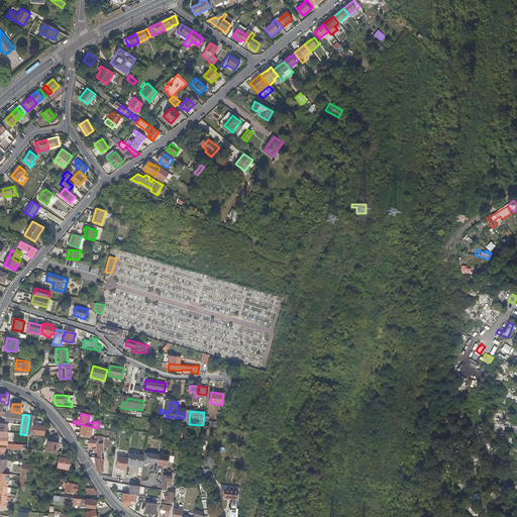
[(31,434),(34,415),(29,415),(26,434),(30,434),(31,434)]
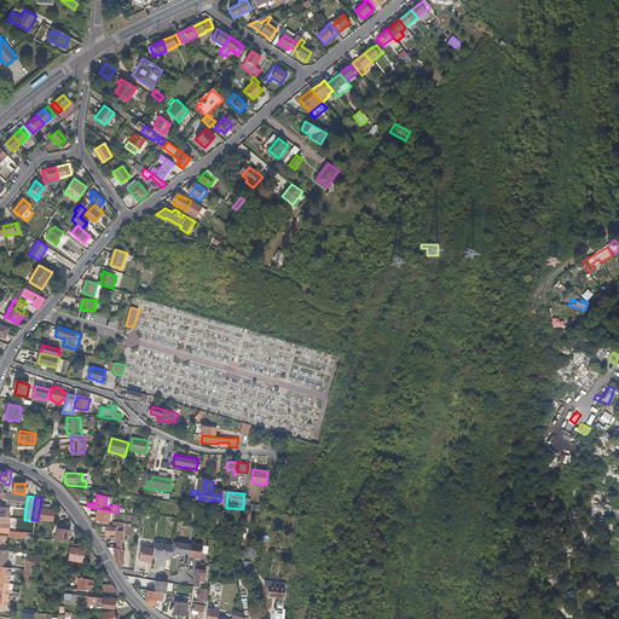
[(253,508),(253,512),(262,513),(264,501),(264,498),(260,498),(259,508),(253,508)]
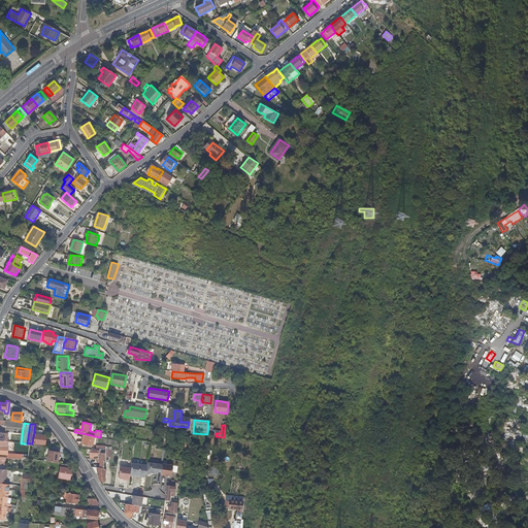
[(95,436),(83,433),(80,442),(81,442),(87,443),(86,446),(92,447),(92,444),(93,446),(95,436)]
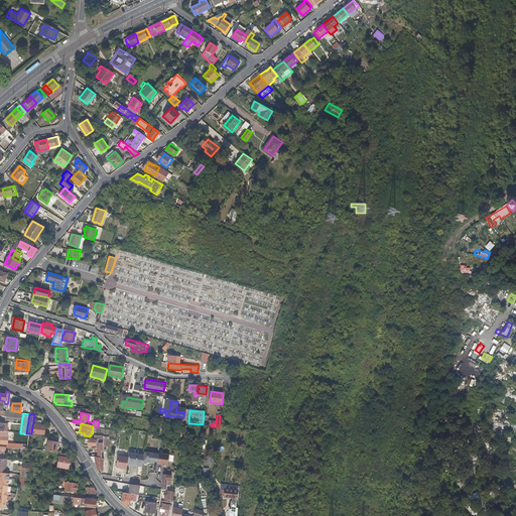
[(46,427),(34,425),(33,433),(45,434),(46,427)]
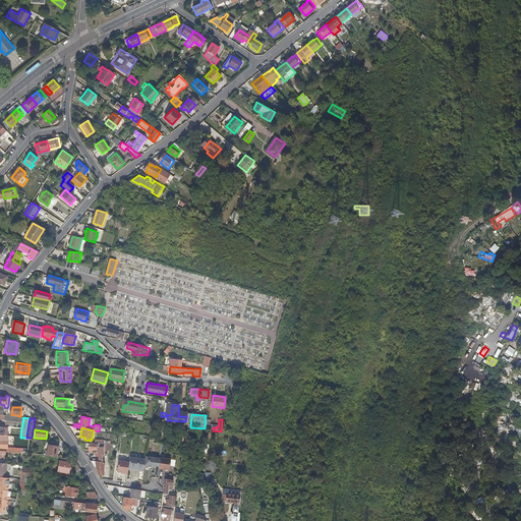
[(104,447),(104,444),(98,443),(97,445),(85,444),(84,450),(97,451),(97,454),(99,454),(100,447),(104,447)]
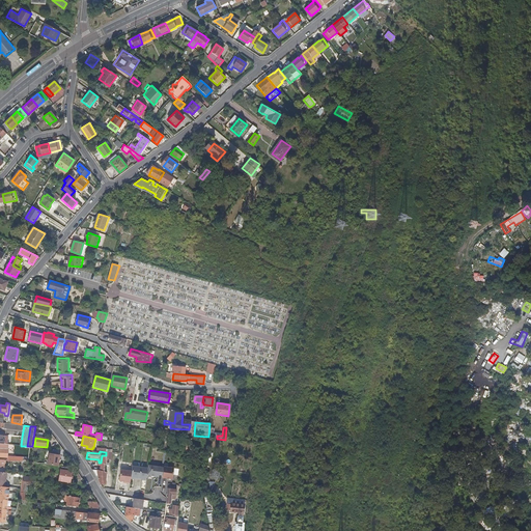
[(49,453),(48,465),(59,466),(59,462),(60,458),(60,454),(49,453)]
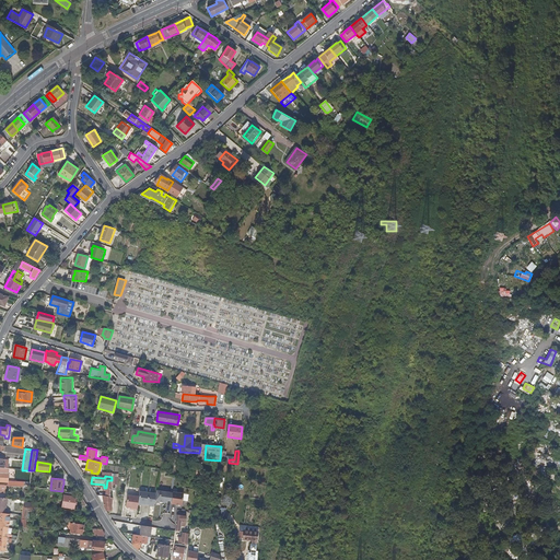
[(106,493),(106,496),(111,496),(111,493),(112,480),(107,480),(106,488),(106,490),(103,490),(103,493),(106,493)]
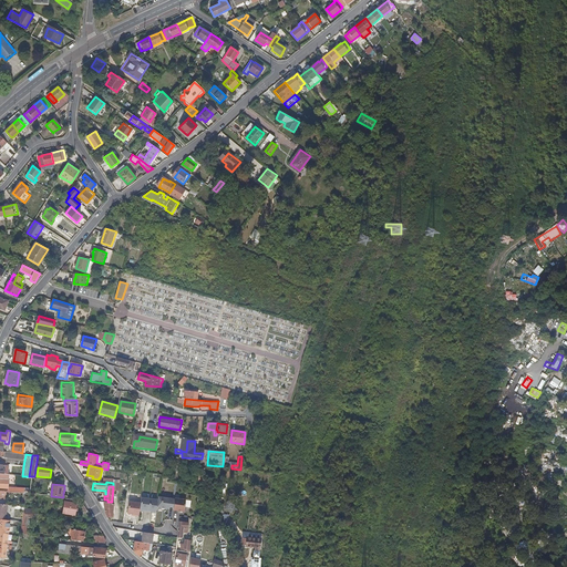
[(175,500),(158,496),(157,500),(157,506),(169,509),(169,507),(174,507),(175,500)]
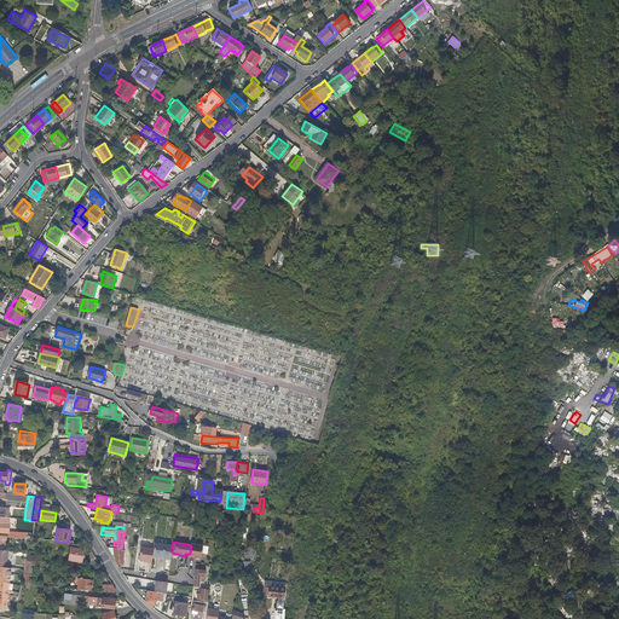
[(85,544),(70,543),(69,561),(82,562),(85,544)]
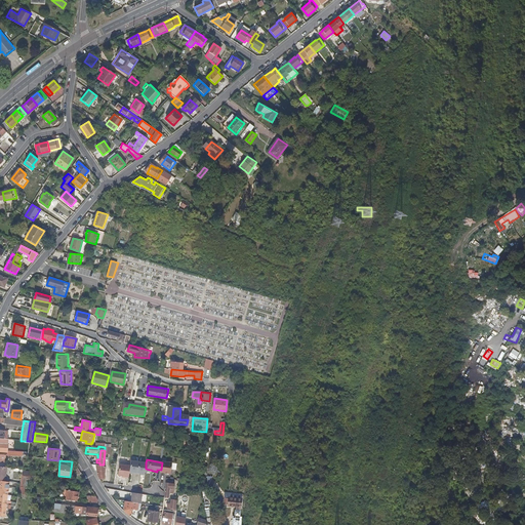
[(146,469),(146,462),(138,461),(131,460),(130,466),(129,472),(133,472),(137,473),(140,473),(145,474),(146,469)]
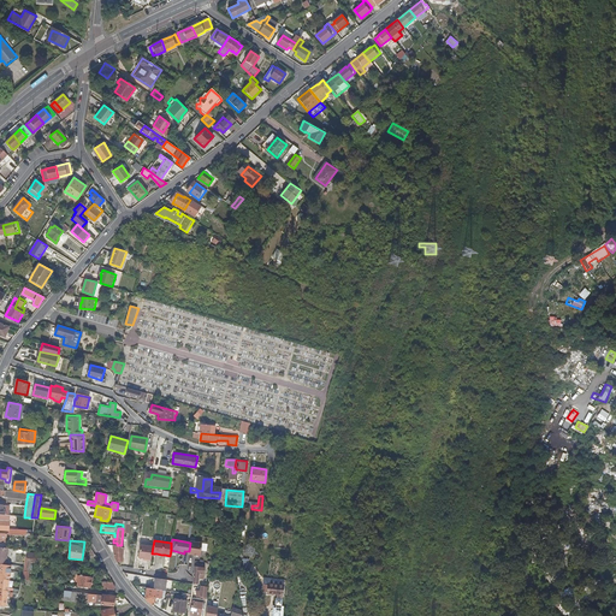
[(190,542),(190,543),(189,551),(188,555),(200,556),(201,543),(190,542)]
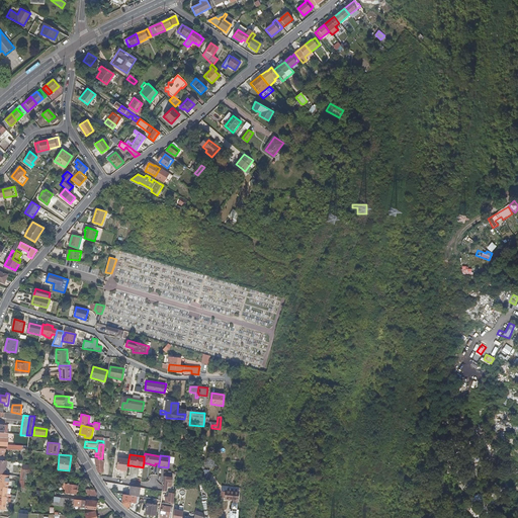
[(96,469),(97,471),(103,472),(104,458),(102,458),(98,458),(90,457),(93,464),(95,464),(96,469)]
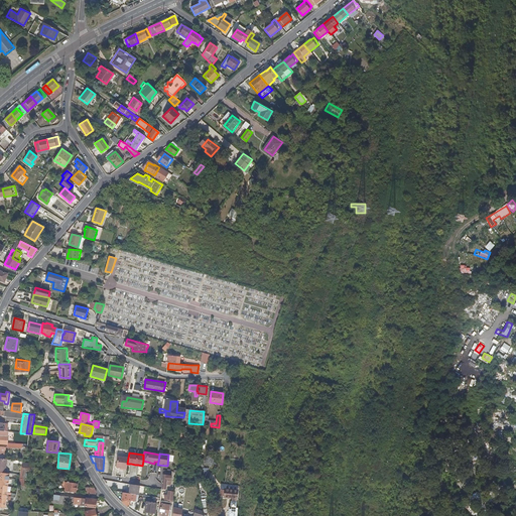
[(122,469),(126,470),(127,465),(127,464),(128,458),(118,456),(116,467),(122,468),(122,469)]
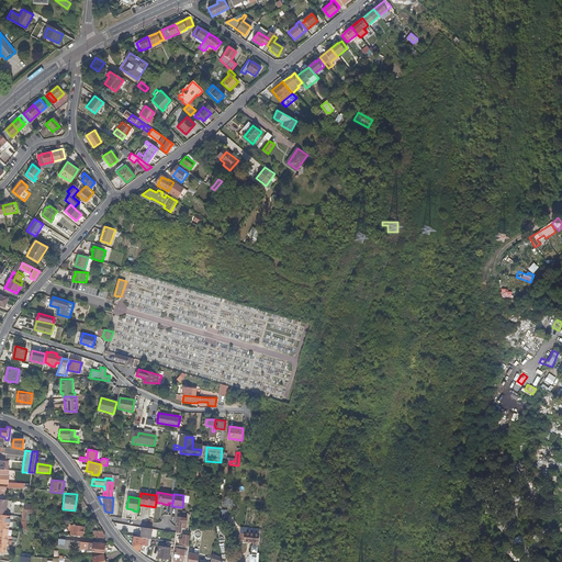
[(0,514),(0,552),(6,553),(11,516),(6,516),(0,514)]
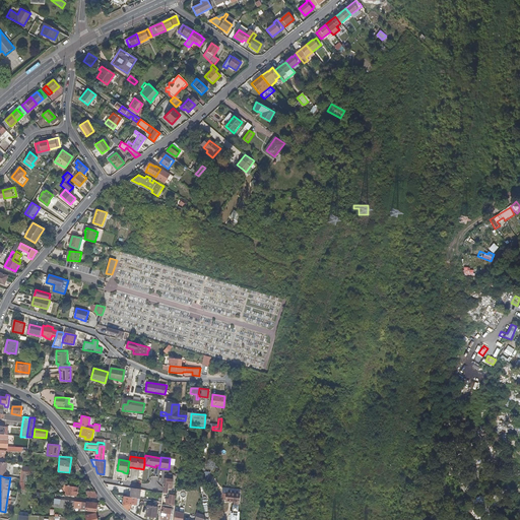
[(173,480),(170,479),(165,479),(161,493),(167,494),(167,489),(172,489),(173,480)]
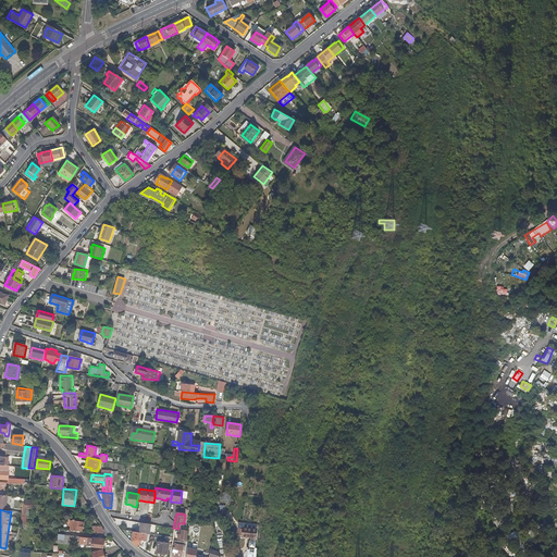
[(70,527),(70,531),(82,532),(82,528),(83,522),(70,521),(70,527)]
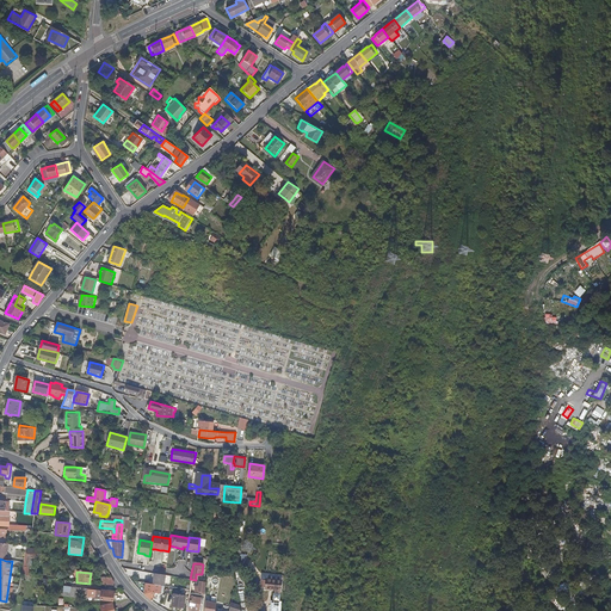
[(164,582),(173,584),(174,584),(174,582),(174,579),(165,578),(165,575),(154,573),(153,584),(159,585),(162,585),(164,585),(164,582)]
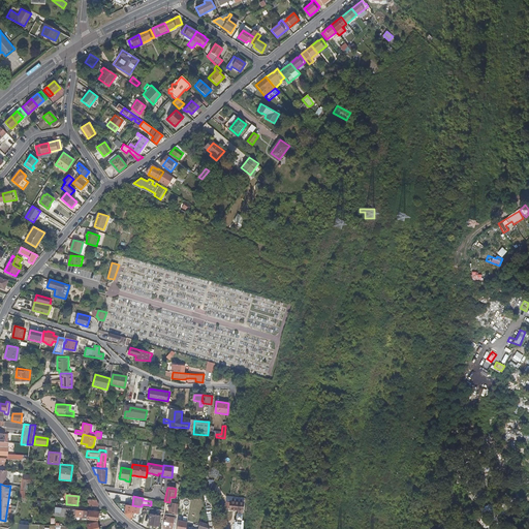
[(191,500),(181,499),(179,498),(178,503),(177,507),(192,509),(192,504),(190,504),(191,500)]
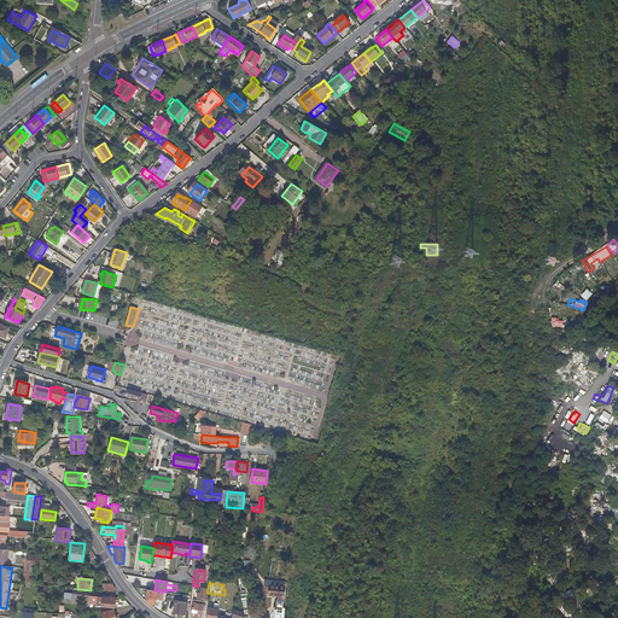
[(268,584),(267,592),(268,592),(268,593),(278,594),(284,595),(285,584),(269,583),(268,584)]
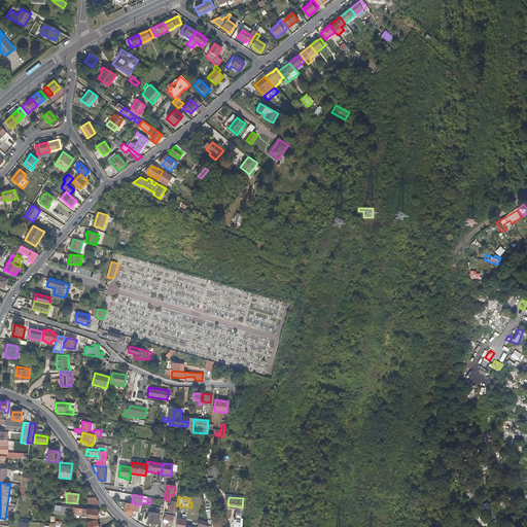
[(175,511),(176,501),(172,501),(171,505),(169,505),(168,508),(175,511)]
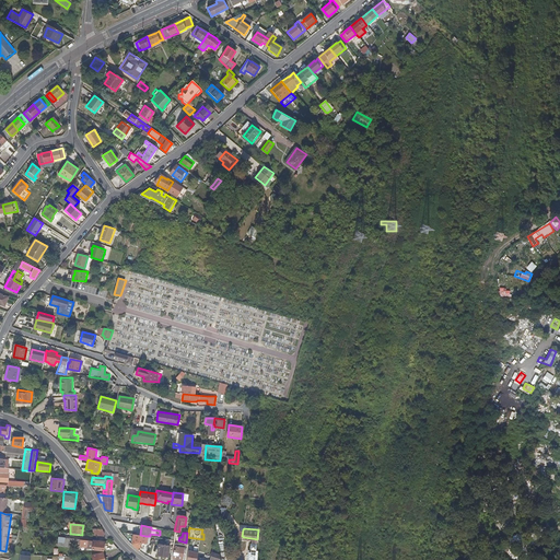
[(132,545),(139,551),(140,543),(146,544),(146,536),(133,535),(132,545)]
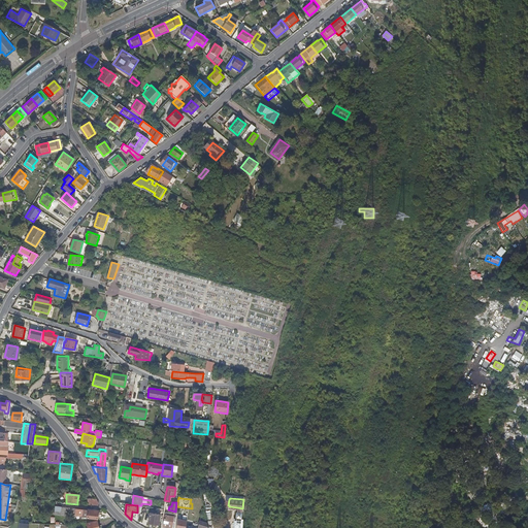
[(74,518),(79,515),(80,509),(55,506),(54,515),(74,518)]
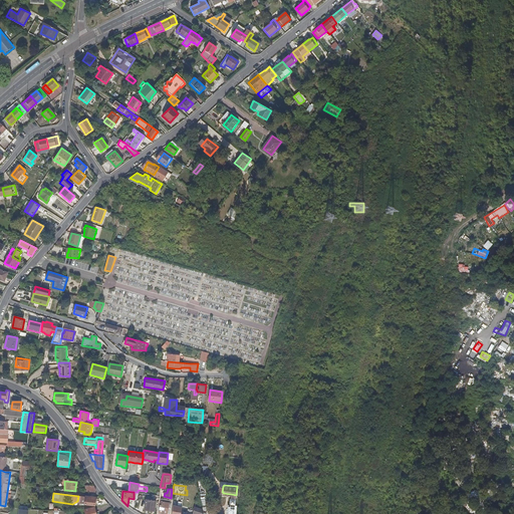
[(78,496),(77,501),(78,501),(79,501),(78,504),(93,506),(94,498),(78,496)]
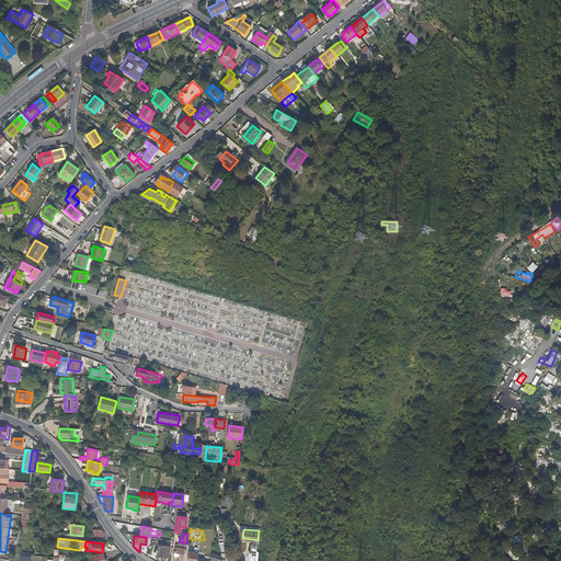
[(158,550),(157,557),(159,557),(168,558),(170,546),(158,545),(158,550)]
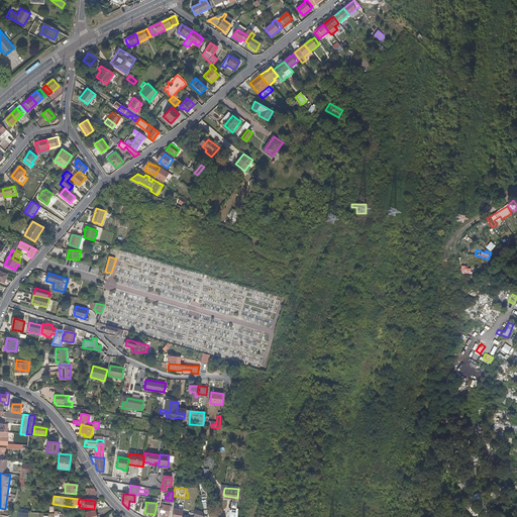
[(168,516),(170,506),(161,504),(160,512),(159,512),(159,516),(158,516),(164,516),(165,516),(168,516)]
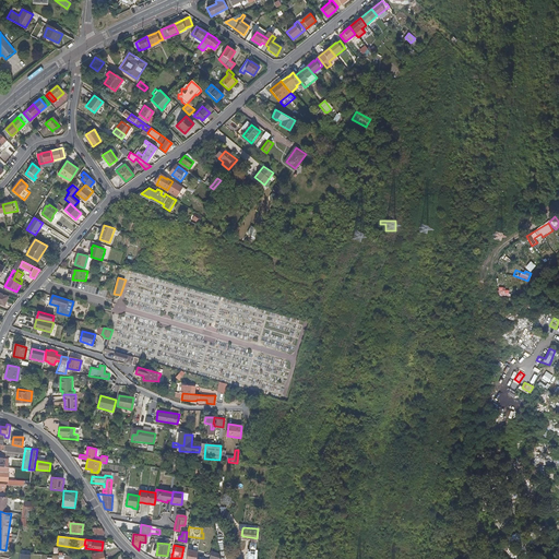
[(183,558),(186,547),(183,547),(181,558),(178,558),(177,558),(183,558)]
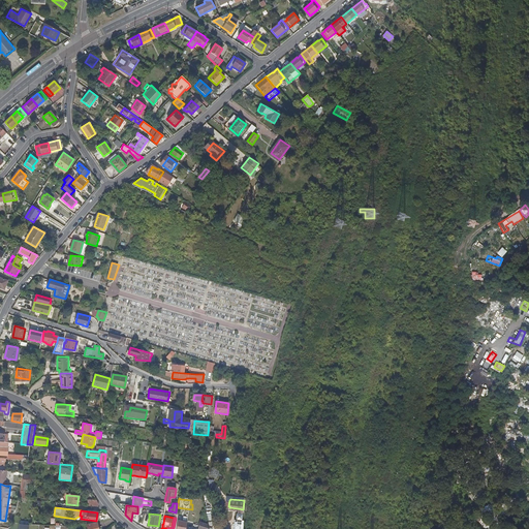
[(243,528),(243,520),(232,520),(232,528),(243,528)]
